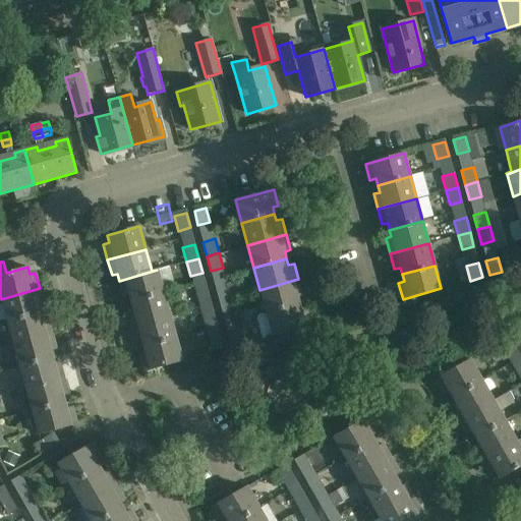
[(163,292),(157,270),(119,281),(123,296),(128,294),(130,301),(163,292)]
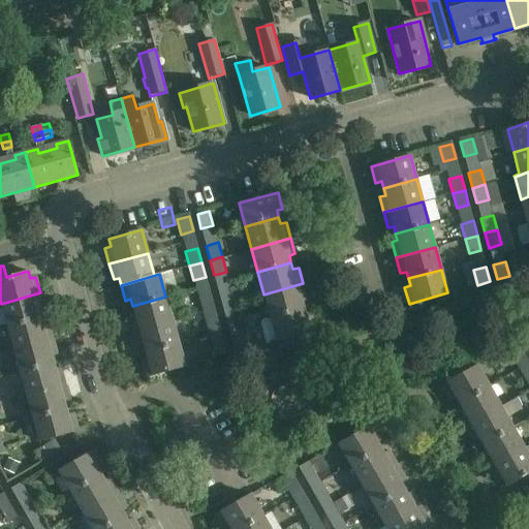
[(303,283),(263,294),(270,317),(304,308),(302,301),(307,300),(303,283)]
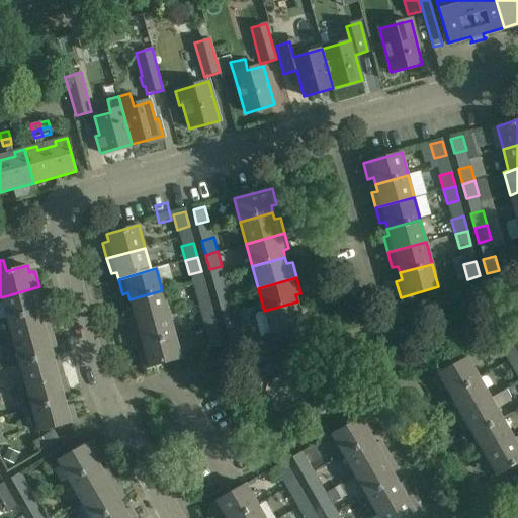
[(213,285),(218,299),(230,295),(226,281),(213,285)]
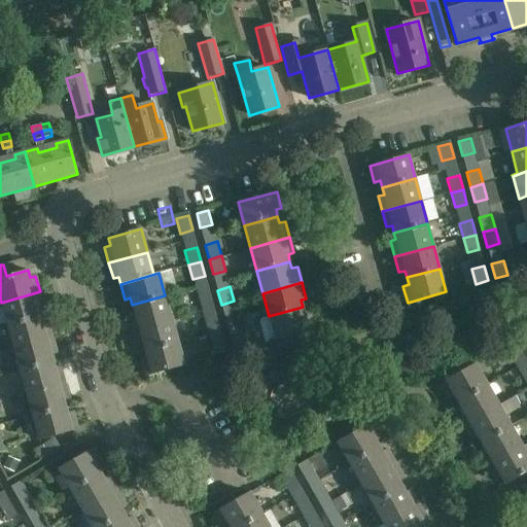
[(44,307),(40,291),(1,303),(7,324),(40,316),(39,309),(44,307)]
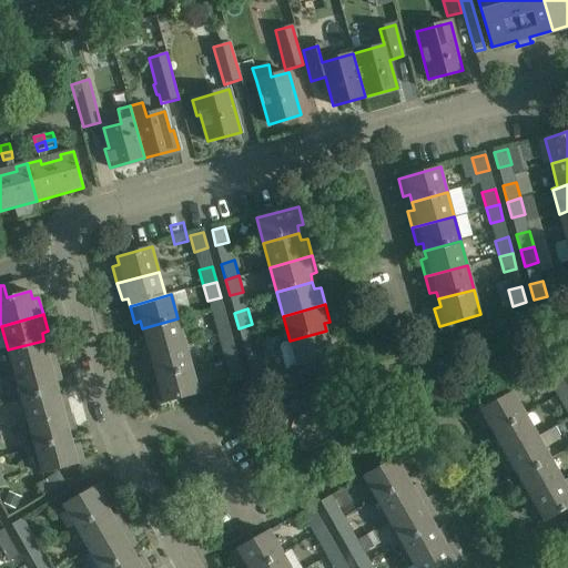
[(230,331),(226,315),(213,318),(217,334),(230,331)]
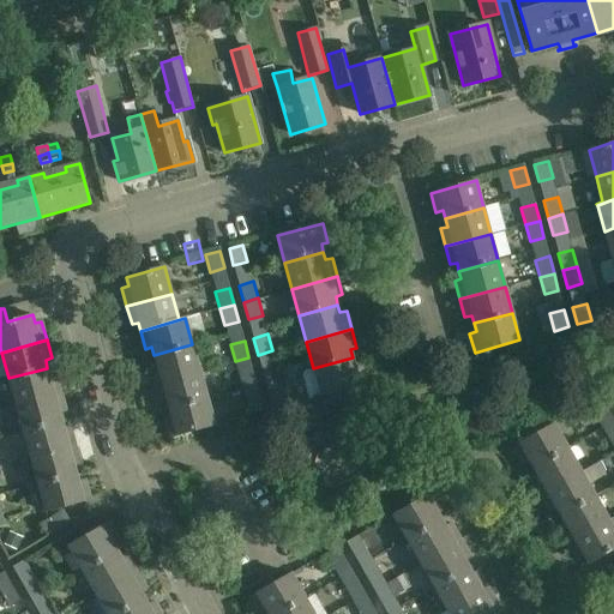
[(199,371),(192,344),(154,355),(156,363),(150,365),(155,383),(199,371)]
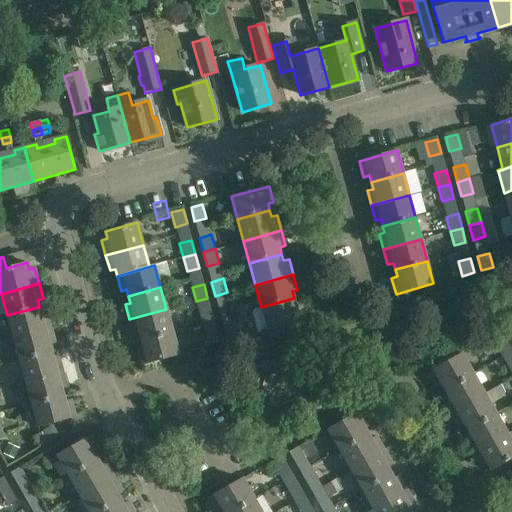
[(215,296),(219,310),(231,306),(227,292),(215,296)]
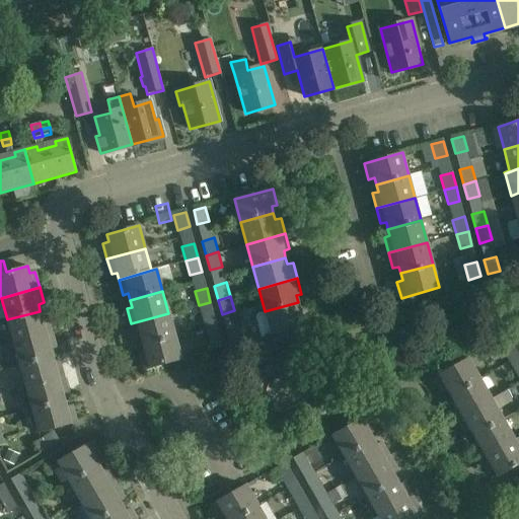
[(214,316),(210,302),(199,305),(202,319),(214,316)]
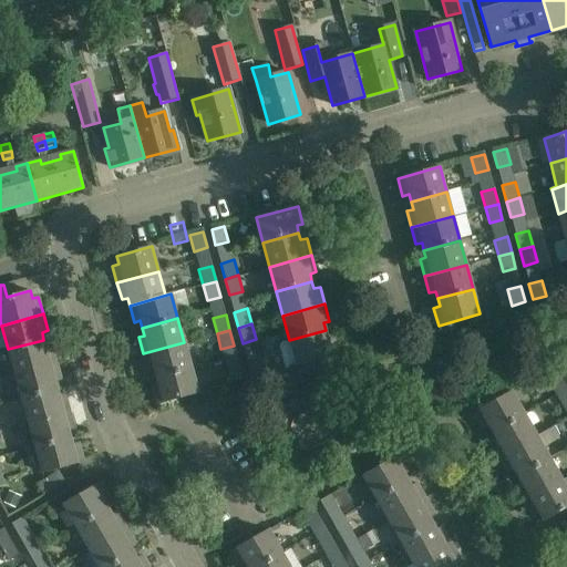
[(289,368),(294,382),(330,372),(326,357),(338,353),(333,336),(328,338),(326,330),(289,340),(281,342),(279,347),(285,369),(289,368)]
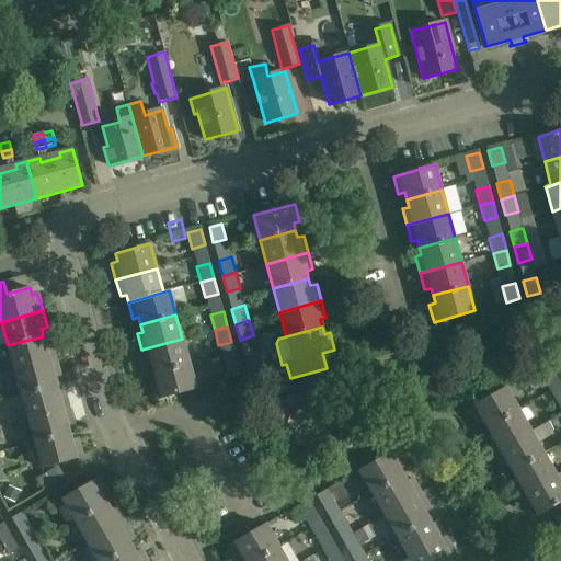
[(14,370),(56,358),(52,342),(45,343),(43,336),(8,345),(14,370)]
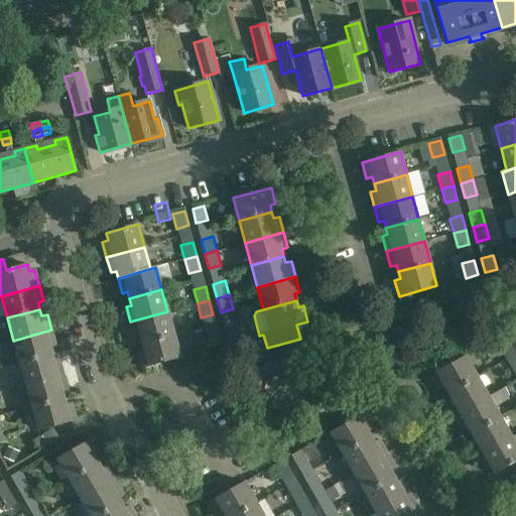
[(173,334),(167,311),(130,321),(134,338),(140,337),(141,343),(173,334)]
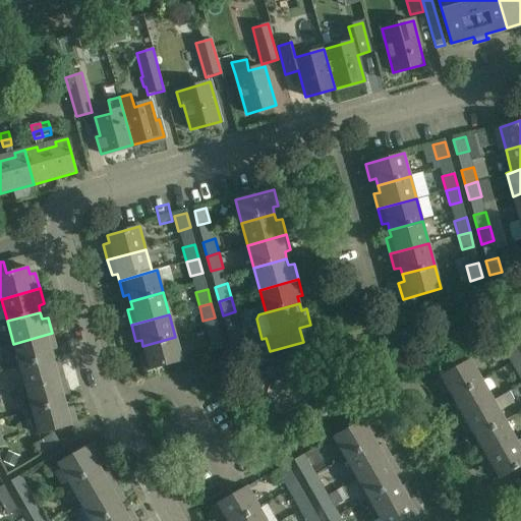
[(231,347),(243,343),(239,329),(227,332),(231,347)]
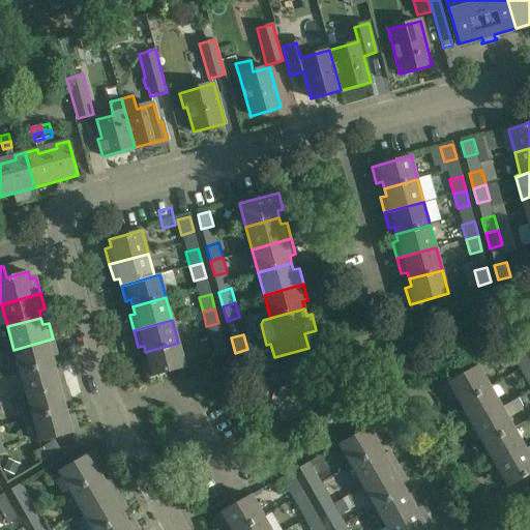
[(57,354),(53,339),(13,350),(20,373),(54,363),(52,356),(57,354)]
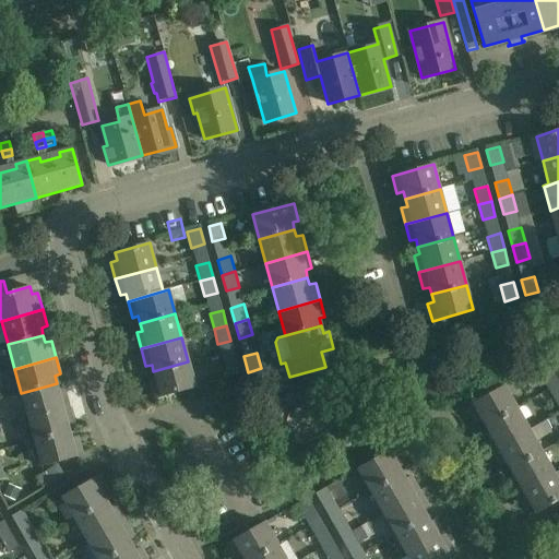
[(240,375),(236,358),(223,363),(227,378),(240,375)]
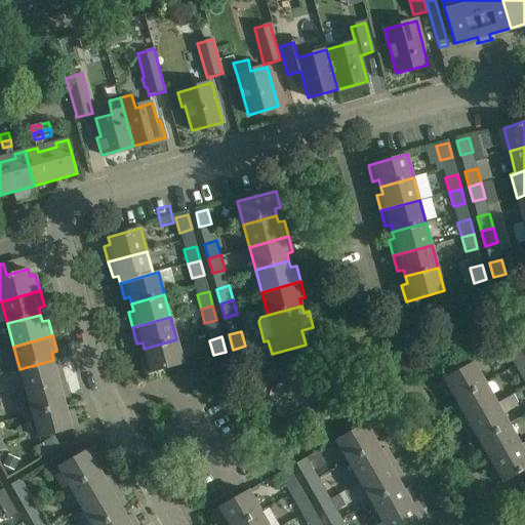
[(184,363),(176,339),(144,349),(146,356),(140,357),(145,373),(184,363)]
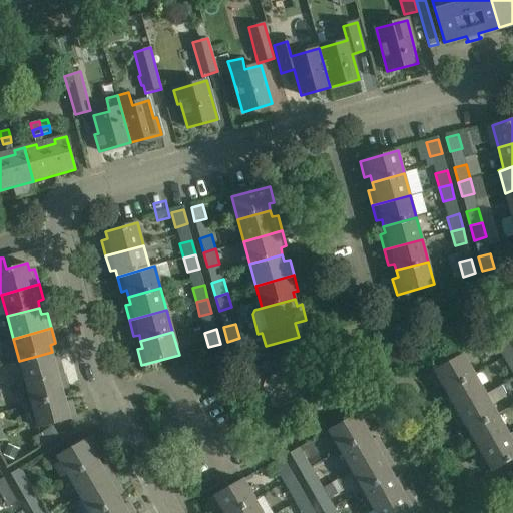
[(501,332),(491,338),(498,351),(509,344),(501,332)]
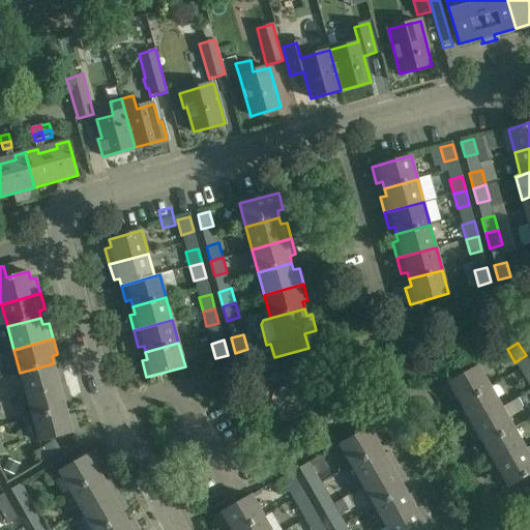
[(26,395),(65,384),(61,369),(56,370),(54,363),(20,373),(26,395)]
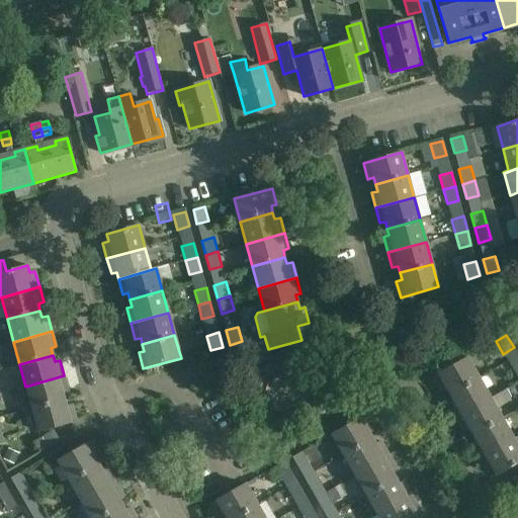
[(449,395),(479,377),(467,357),(432,377),(440,392),(446,389),(449,395)]
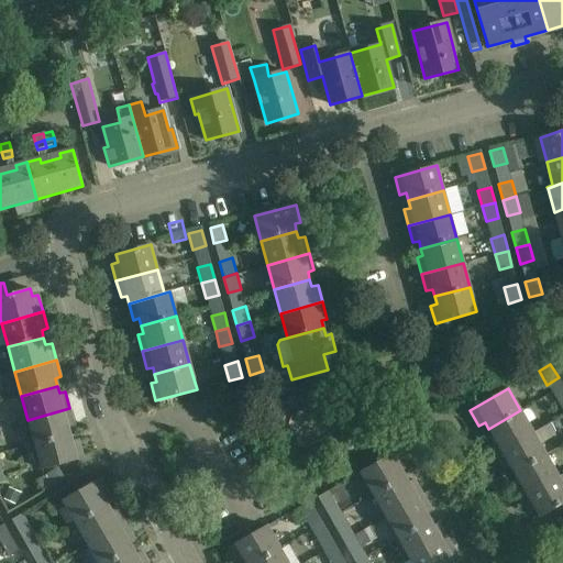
[(74,426),(69,408),(28,420),(34,444),(69,434),(68,427),(74,426)]
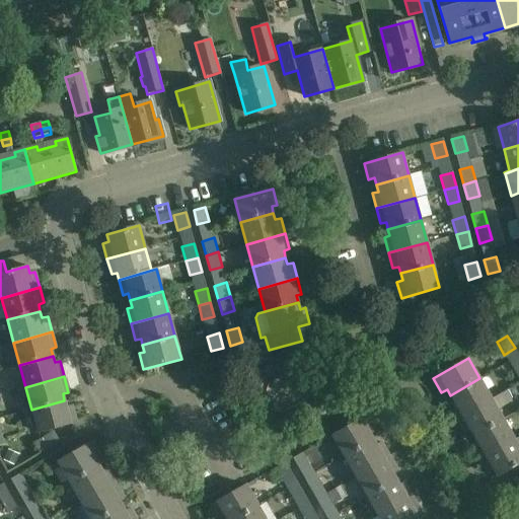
[(457,419),(492,398),(479,378),(450,395),(454,401),(449,404),(457,419)]
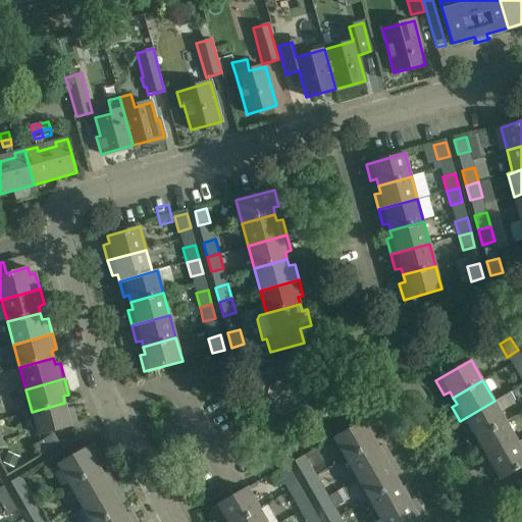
[(476,437),(506,421),(494,401),(460,421),(467,434),(473,431),(476,437)]
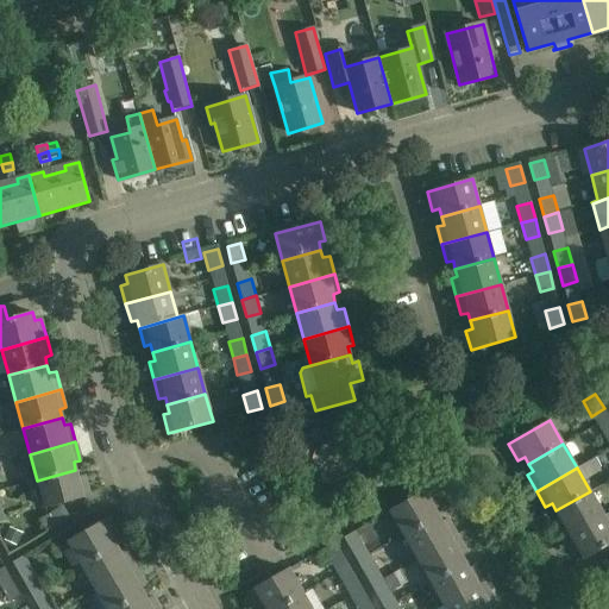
[(75,470),(37,481),(44,507),(89,495),(85,476),(77,478),(75,470)]
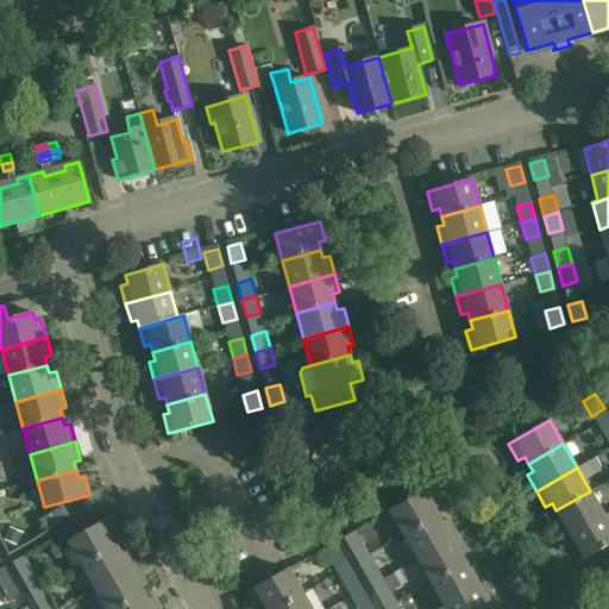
[(403,535),(438,515),(434,508),(440,506),(429,488),(389,512),(403,535)]
